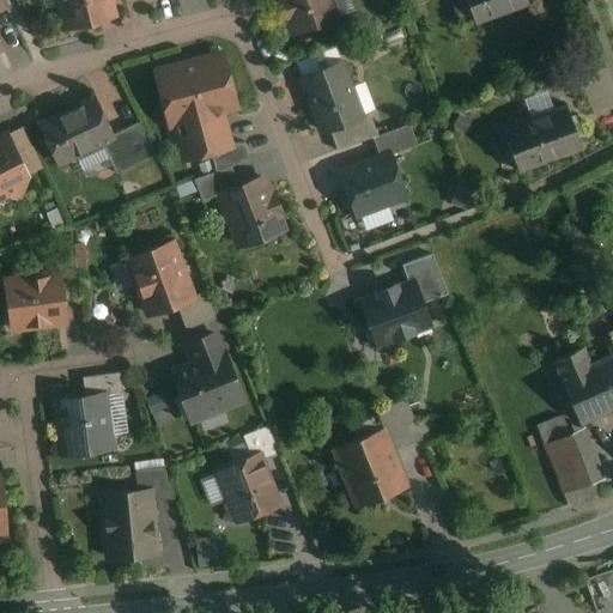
[(56,0),(64,24),(109,11),(105,0),(56,0)]
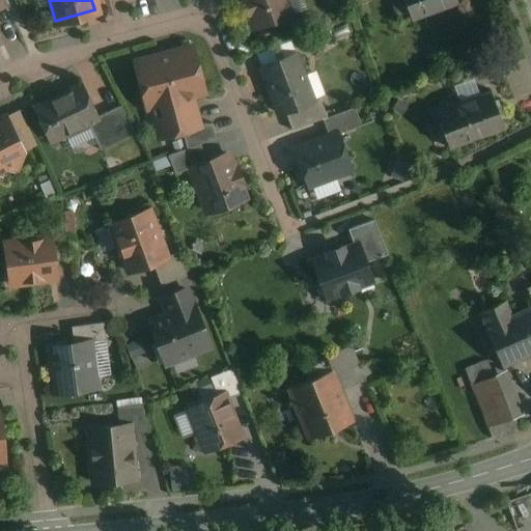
[(243,0),(244,1),(242,2),(246,14),(247,14),(252,28),(290,14),(285,0),(243,0)]
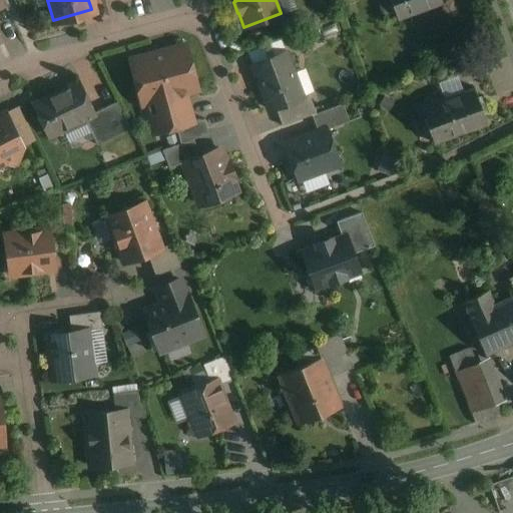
[(396,15),(389,0),(378,0),(386,19),(396,15)]
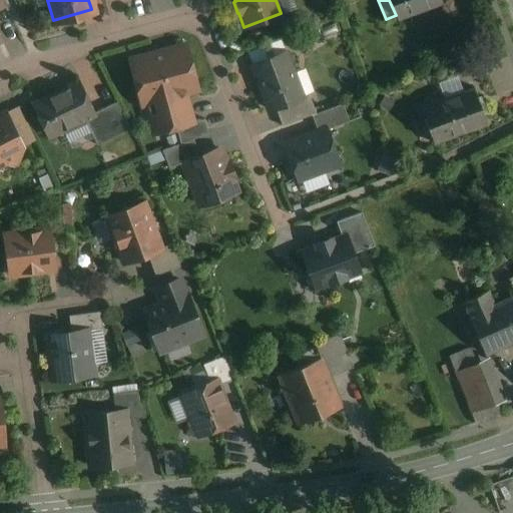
[(440,0),(389,0),(396,15),(397,20),(442,3),(440,0)]
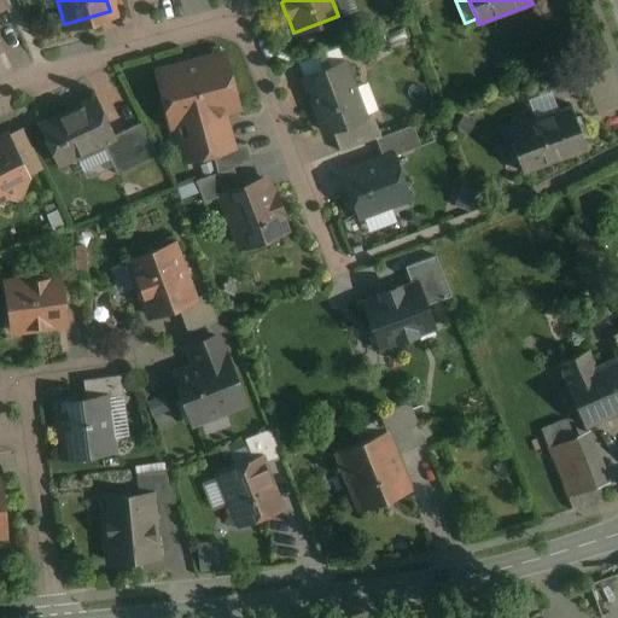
[(221,54),(156,73),(168,117),(179,115),(185,139),(188,139),(193,156),(210,152),(229,146),(223,127),(217,129),(214,120),(220,110),(233,106),(233,109),(235,108),(221,54)]
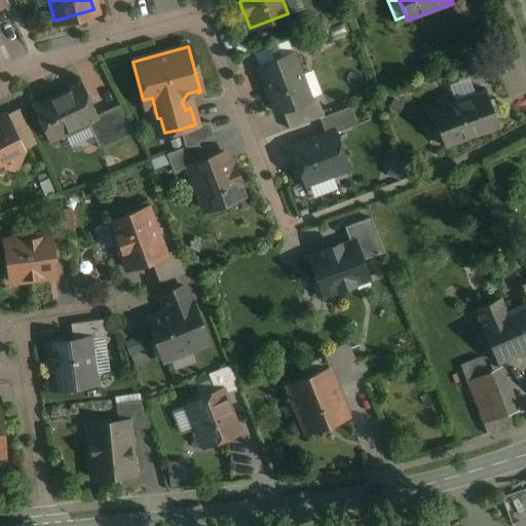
[(291,53),(257,67),(274,112),(280,110),(309,100),(308,98),(291,53)]
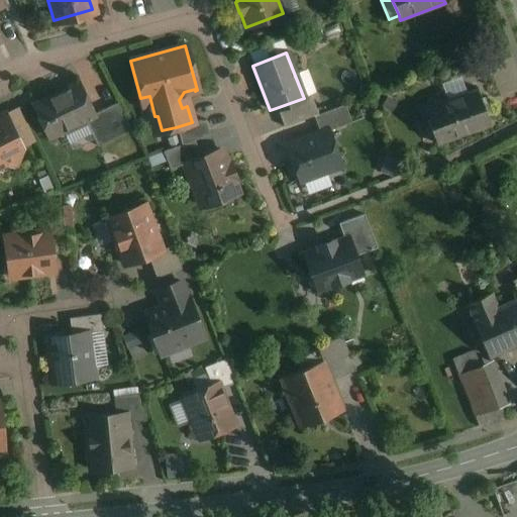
[(67,89),(32,105),(47,137),(59,131),(63,134),(74,129),(74,124),(84,120),(93,115),(92,114),(77,82),(66,87),(67,89)]
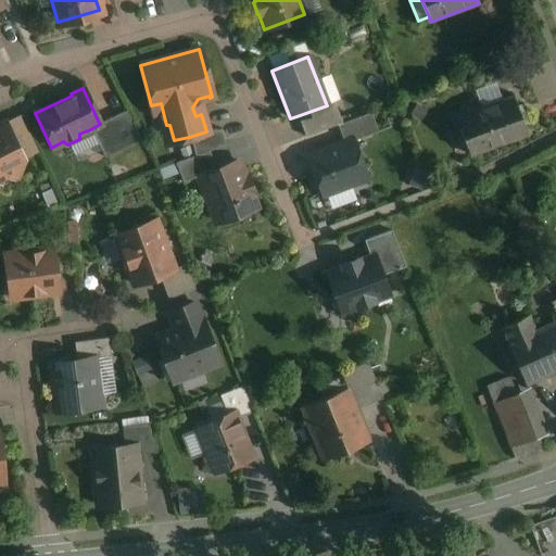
[(513,96),(456,116),(470,154),(527,134),(513,96)]
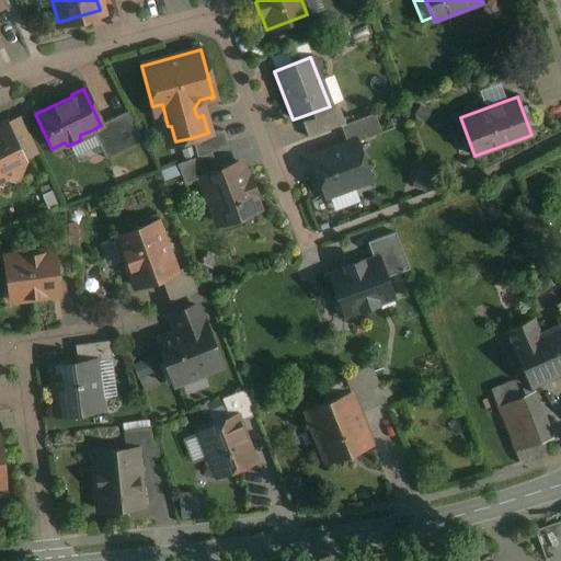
[(330,106),(299,117),(307,138),(339,126),(344,124),(335,102),(329,104),(330,106)]
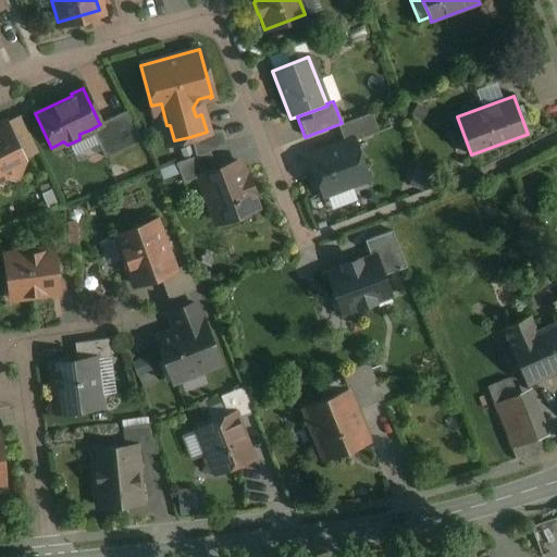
[(125,111),(99,123),(100,124),(90,130),(103,158),(139,140),(125,111)]
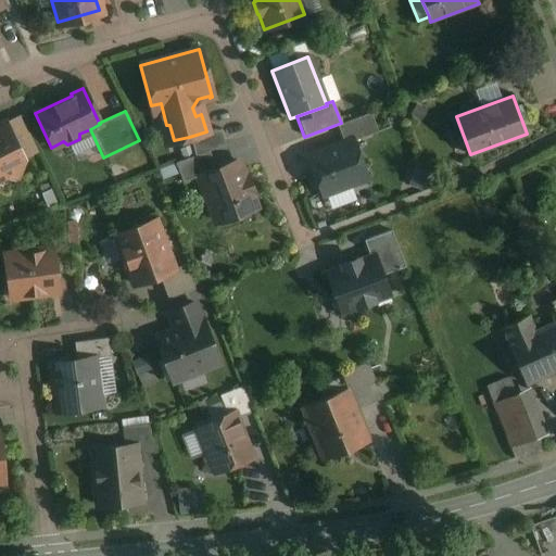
[(341,123),(336,125),(342,142),(351,139),(351,141),(377,131),(369,112),(341,123)]
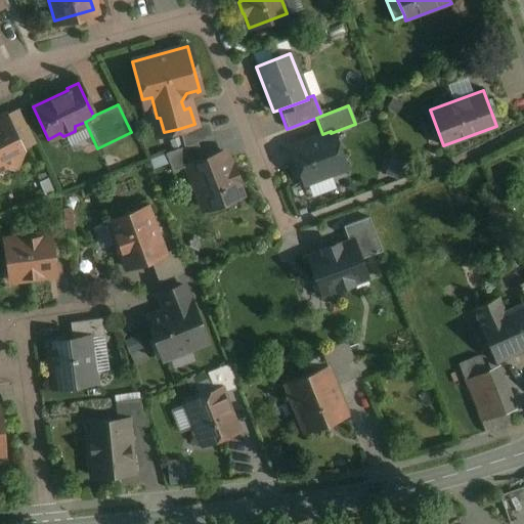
[(4,115),(0,117),(0,163),(14,169),(20,149),(4,115)]
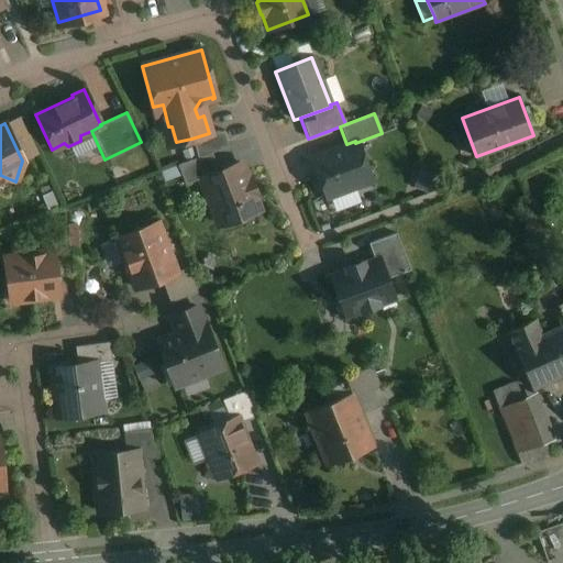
[(209,134),(209,133),(191,139),(196,157),(210,153),(227,146),(223,131),(209,134)]
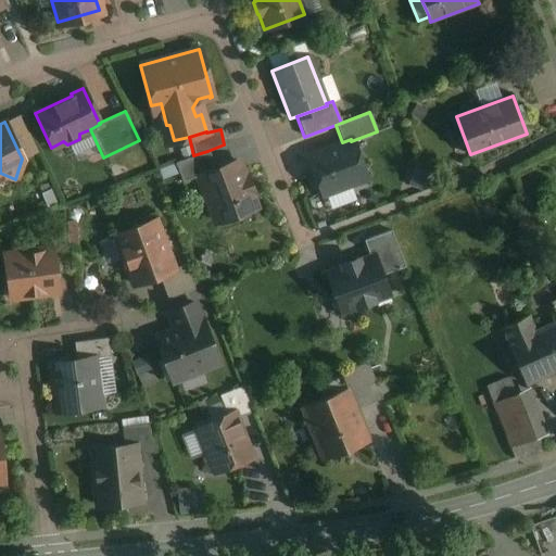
[(342,142),(307,155),(315,174),(312,175),(308,180),(311,187),(317,189),(320,188),(323,194),(365,178),(351,141),(351,139),(342,142)]
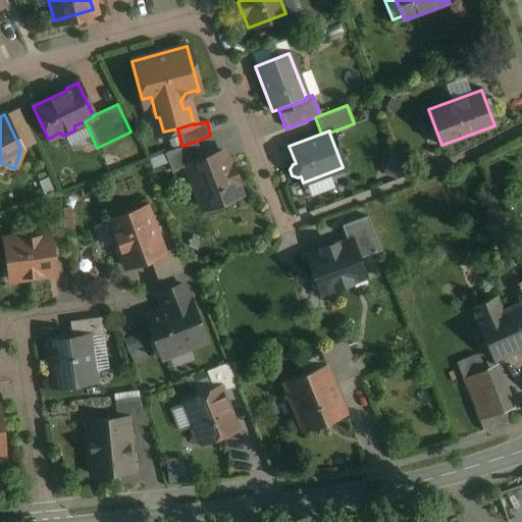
[(181,146),(163,153),(170,171),(186,165),(186,164),(202,159),(195,142),(181,146)]
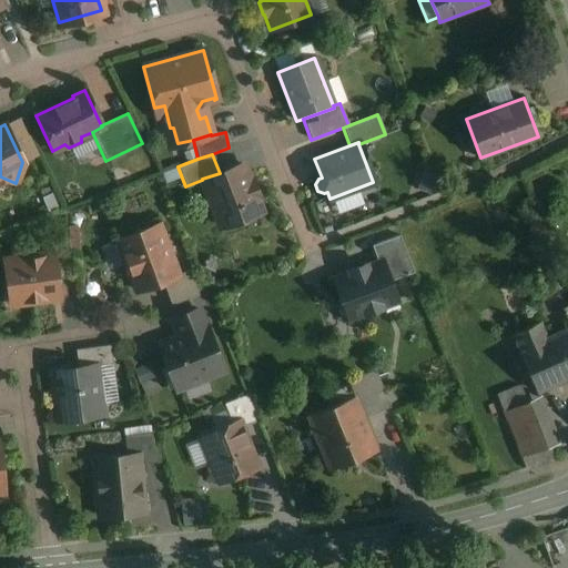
[(220,173),(202,180),(220,226),(260,212),(254,199),(259,198),(252,180),(247,181),(242,164),(220,173)]
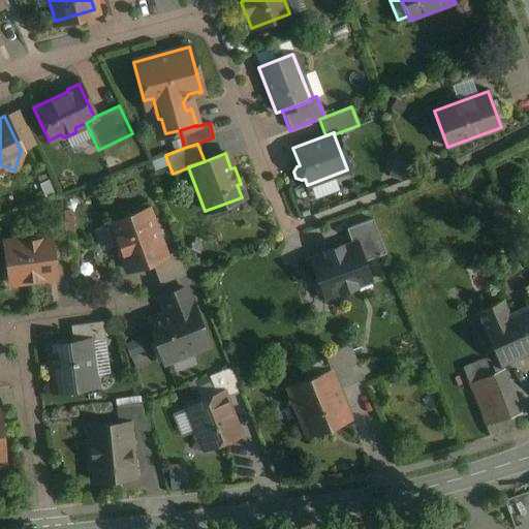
[(147,210),(109,224),(123,263),(135,259),(137,267),(150,261),(164,256),(164,255),(147,210)]
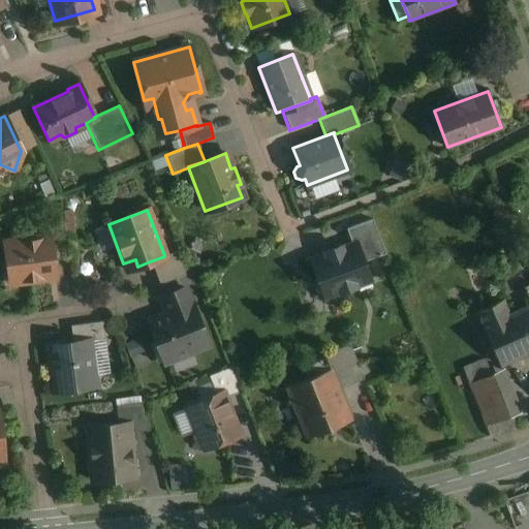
[(371,219),(345,228),(351,245),(354,243),(362,261),(384,253),(371,219)]
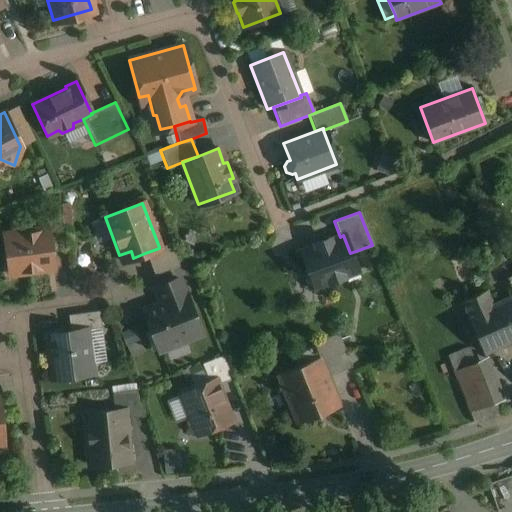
[(61,216),(35,219),(36,230),(46,229),(49,247),(65,244),(61,216)]
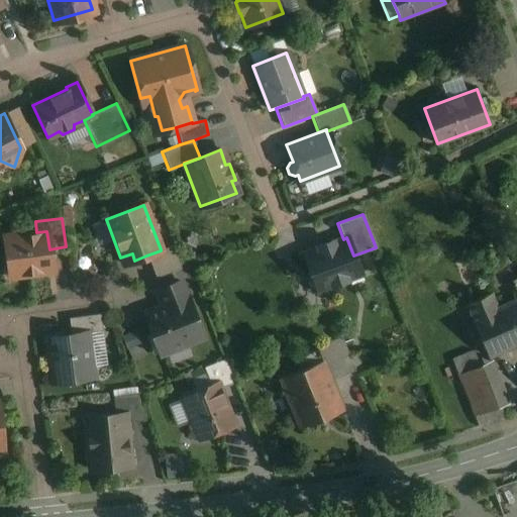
[(36,232),(3,237),(7,269),(16,276),(53,271),(49,249),(46,231),(36,232)]
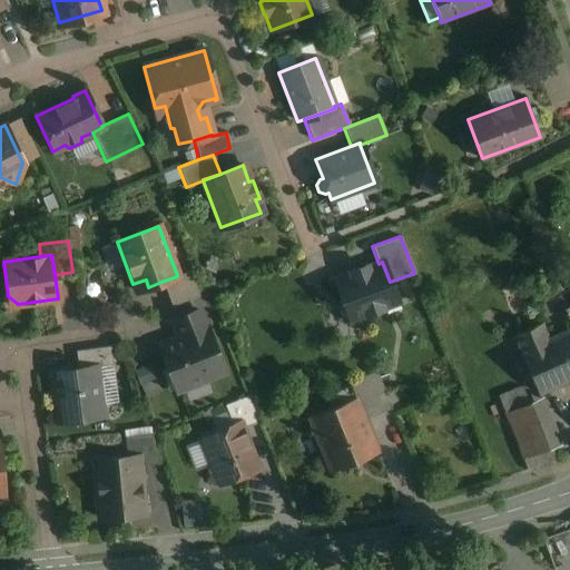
[(367,267),(366,265),(349,272),(350,274),(334,279),(350,320),(397,302),(390,282),(382,262),(379,264),(367,267)]
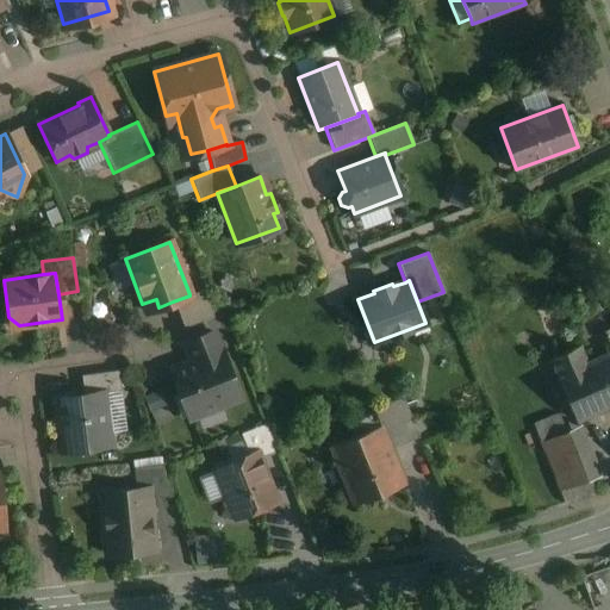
[(203,290),(190,294),(190,296),(173,302),(182,328),(212,317),(203,290)]
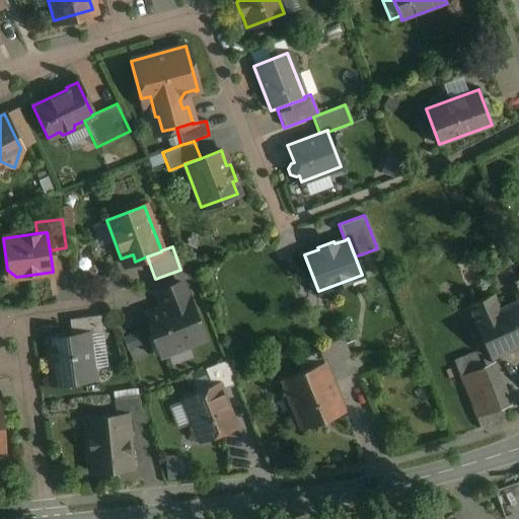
[(190,270),(181,273),(186,284),(195,281),(190,270)]
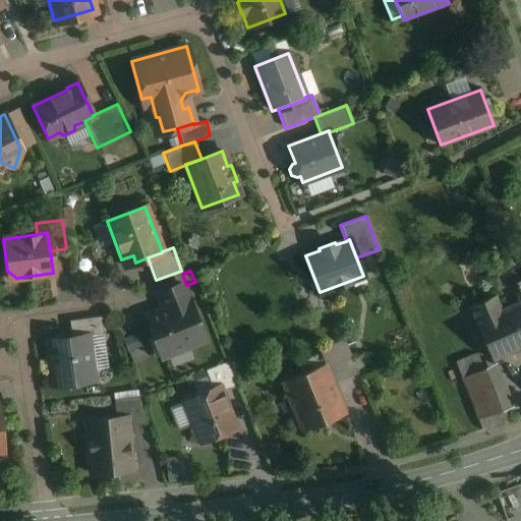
[(203,341),(181,284),(158,293),(164,308),(146,315),(162,357),(203,341)]
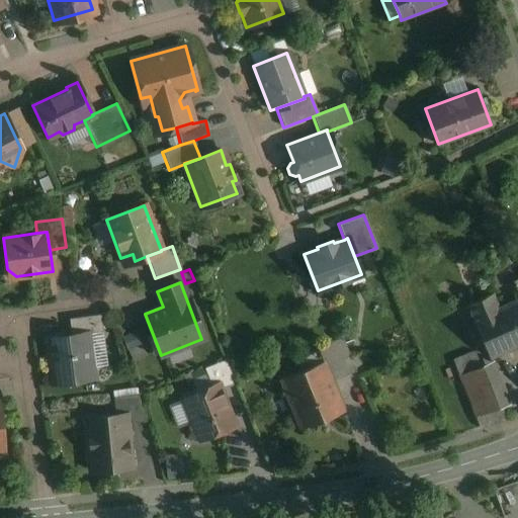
[(492,294),(465,306),(472,321),(498,309),(492,294)]
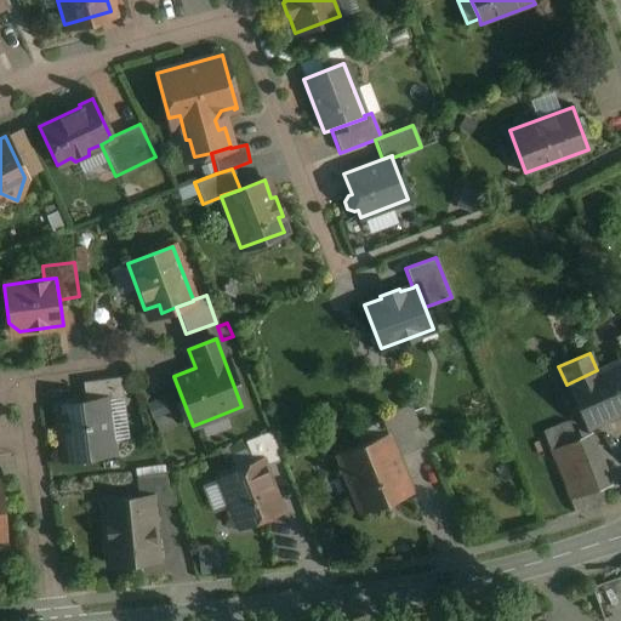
[(620,359),(597,370),(567,385),(586,428),(620,412),(620,359)]
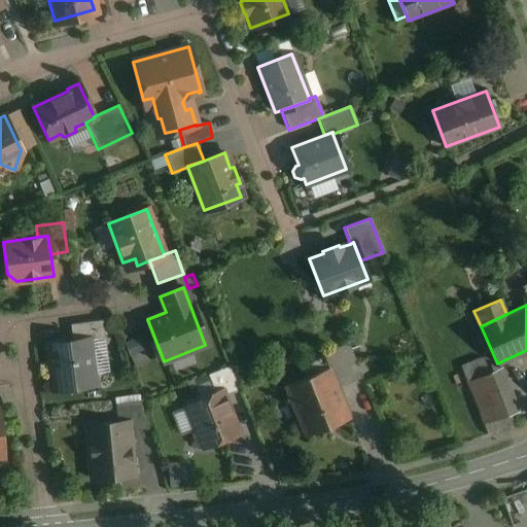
[(101,320),(69,324),(71,341),(88,339),(88,340),(104,338),(101,320)]
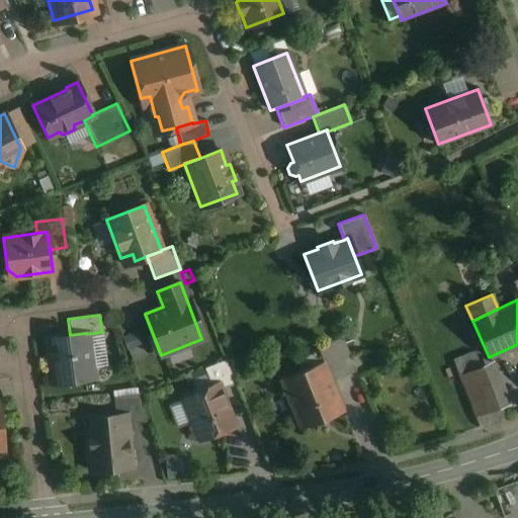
[(70,335),(46,338),(52,383),(92,377),(86,334),(86,333),(70,335)]
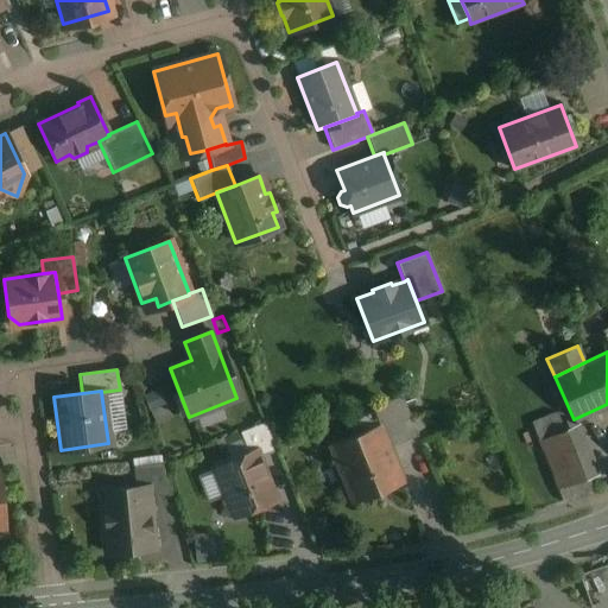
[(401,397),(372,409),(378,424),(379,424),(387,447),(417,436),(401,397)]
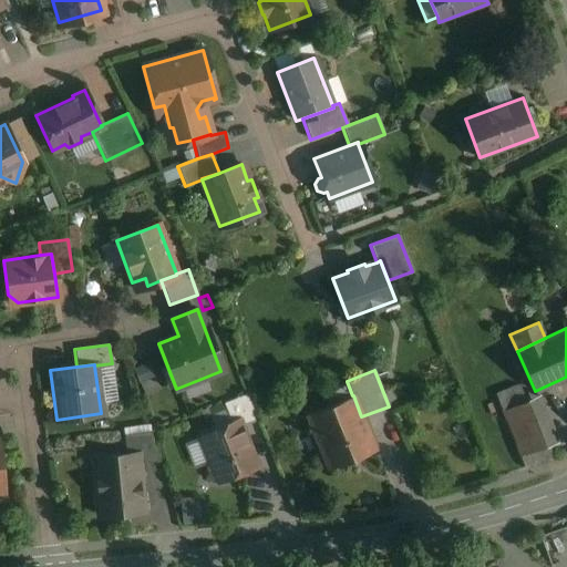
[(246,393),(223,403),(225,410),(230,423),(239,420),(241,426),(257,420),(246,393)]
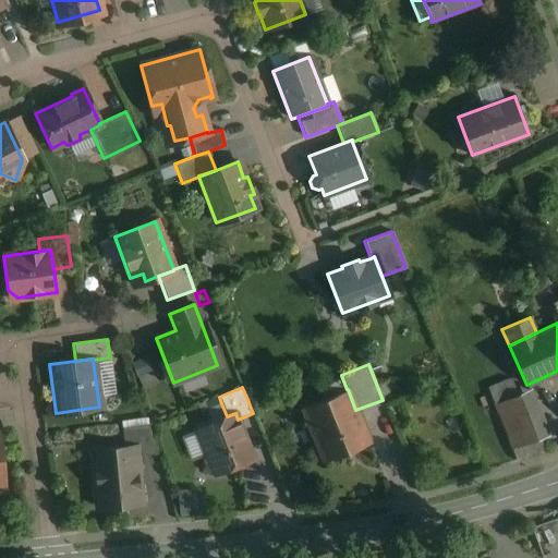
[(347,389),(301,408),(323,461),(368,443),(355,410),(348,389),(347,389)]
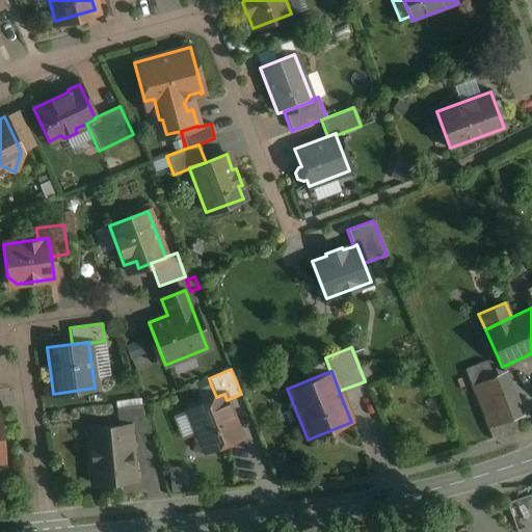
[(516,432),(494,376),(470,386),(491,440),(516,432)]
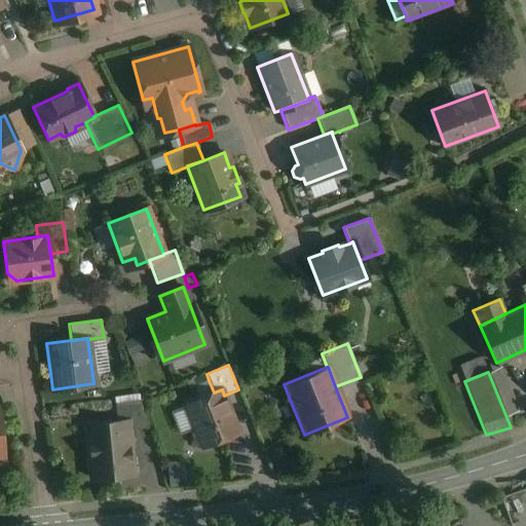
[(207,374),(191,379),(194,386),(209,380),(207,374)]
